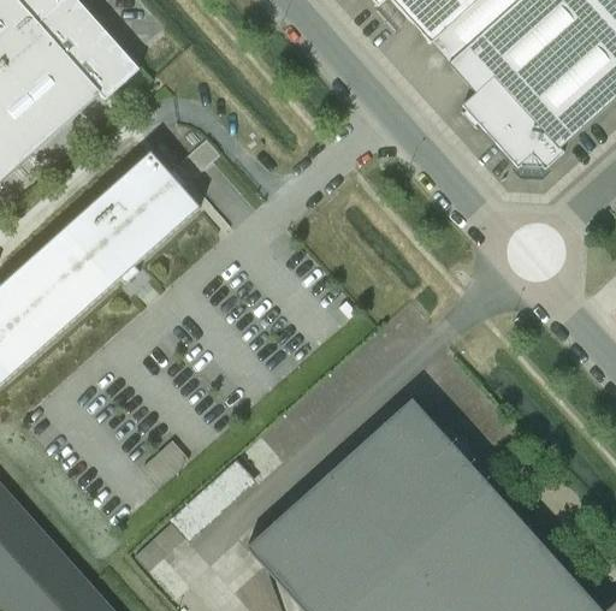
[(0,0),(0,182),(101,94),(102,95),(105,99),(140,67),(80,0),(0,0)]
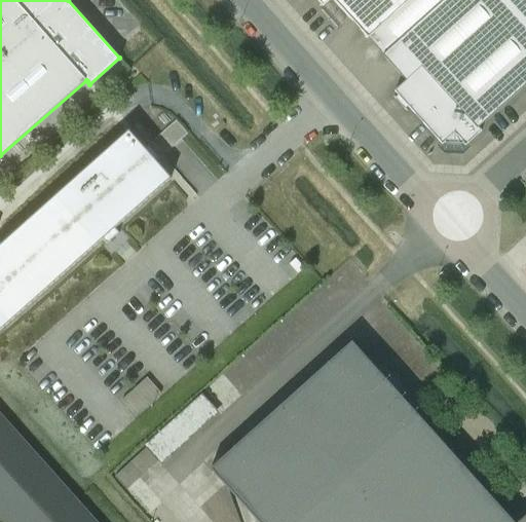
[(318,0),(323,4),(327,0),(336,0),(368,36),(375,30),(408,0),(318,0)]
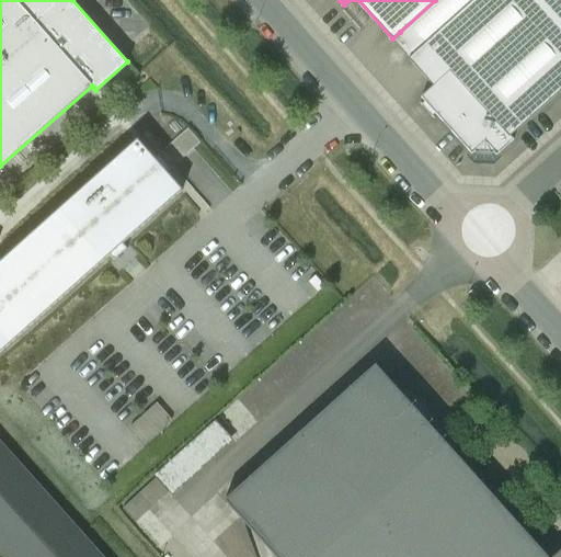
[(435,0),(400,32),(392,38),(409,56),(433,83),(421,94),(424,99),(422,101),(421,100),(420,100),(433,115),(434,114),(433,113),(435,111),(470,148),(471,150),(474,148),(478,151),(490,151),(493,149),(496,151),(499,150),(513,136),(511,133),(560,87),(560,0),(435,0)]
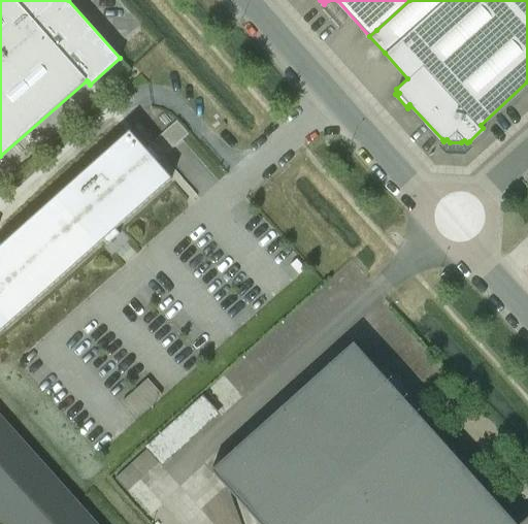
[(0,512),(10,523),(95,523),(0,417),(0,329),(171,176),(129,129),(0,243),(0,512)]
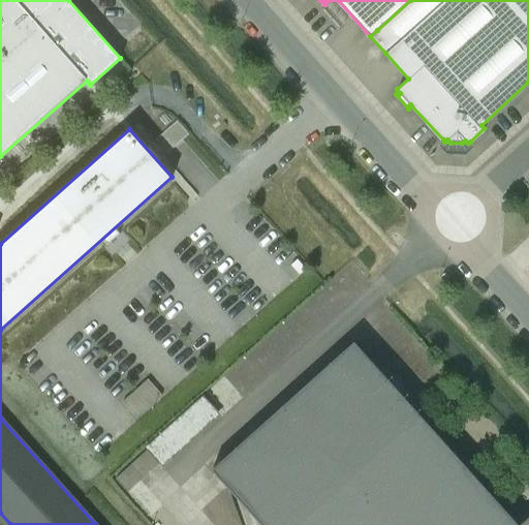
[(519,524),(353,341),(212,468),(220,479),(221,477),(227,484),(243,477),(258,518),(274,512),(278,524),(519,524)]
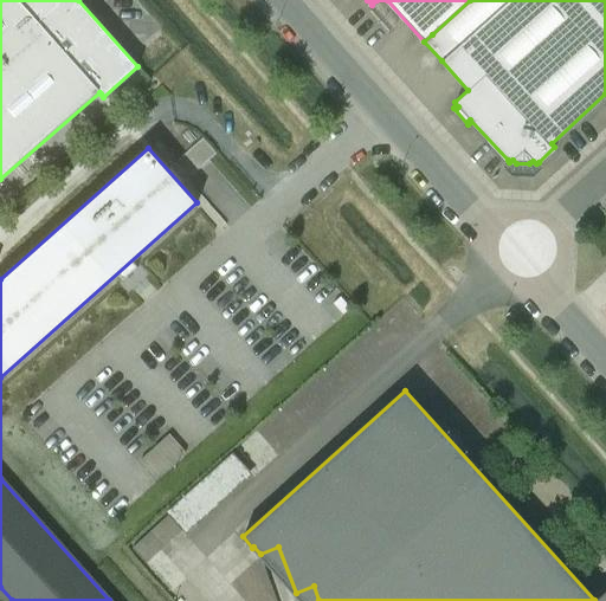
[(173,457),(165,450),(175,439),(168,433),(148,454),(162,469),(173,457)]
